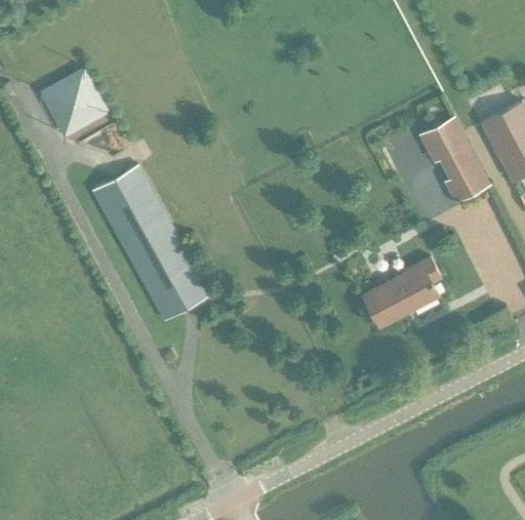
[(39,91),(63,135),(108,110),(83,68),(39,91)]
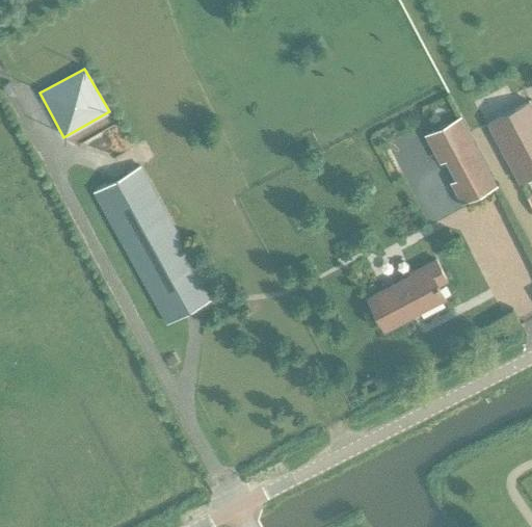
[(488,128),(520,187),(531,180),(531,111),(529,106),(488,128)]
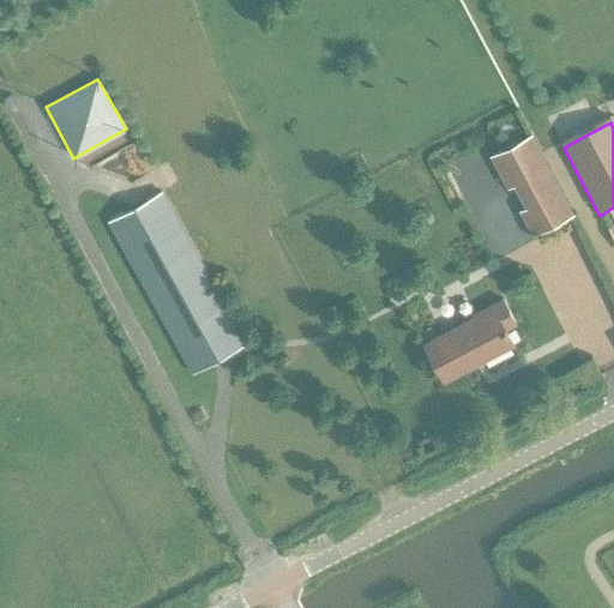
[(537,154),(498,174),(537,250),(577,229),(537,154)]
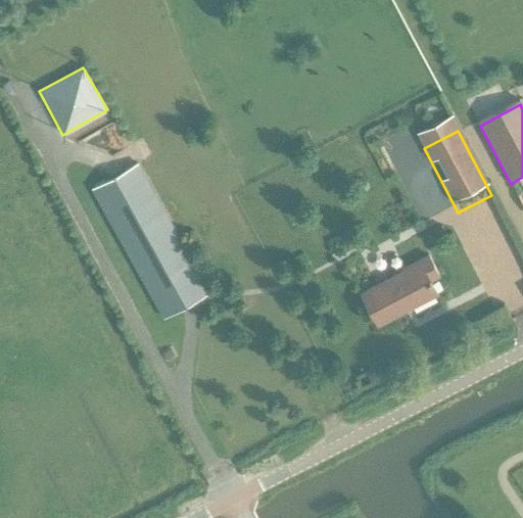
[(164,322),(209,297),(138,168),(93,193),(164,322)]
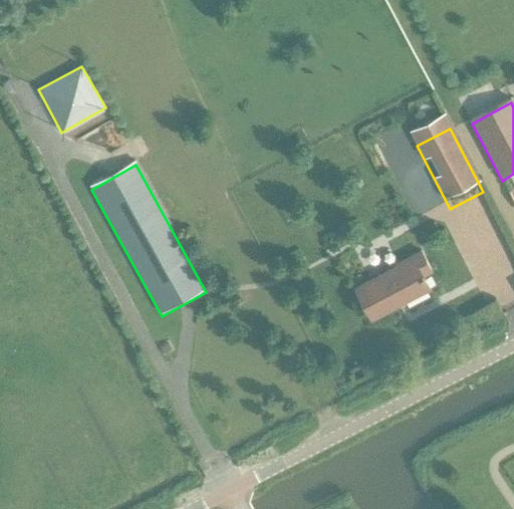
[(423,280),(432,275),(421,254),(398,267),(399,269),(356,292),(372,322),(429,292),(423,280)]
